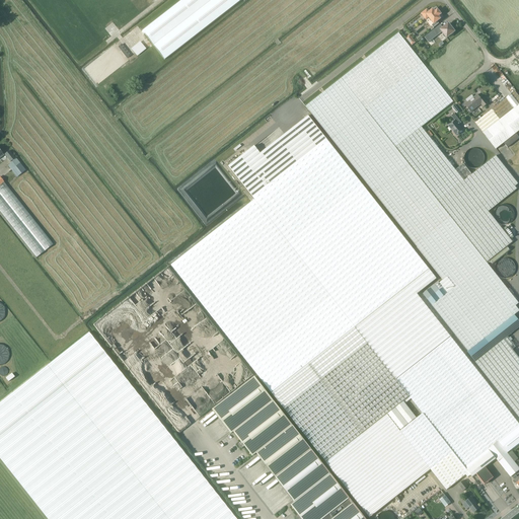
[(180,0),(142,30),(164,60),(240,0),(180,0)]
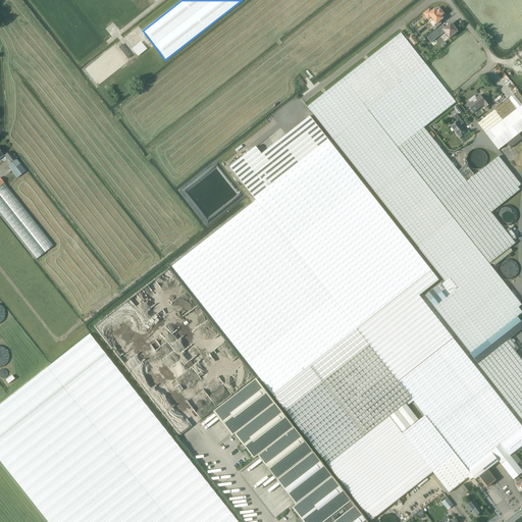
[(431,12),(430,10),(425,14),(429,18),(431,17),(436,23),(434,25),(435,28),(441,23),(439,21),(445,17),(442,15),(444,14),(439,10),(437,12),(435,9),(431,12)]
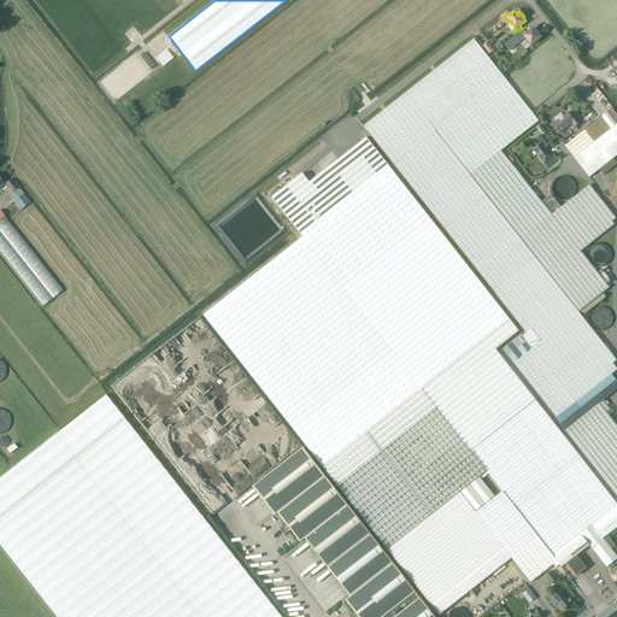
[(532,45),(535,41),(538,41),(540,40),(540,39),(540,37),(533,28),(527,34),(523,30),(515,36),(519,42),(526,37),(527,40),(527,41),(526,42),(528,45),(529,45),(530,45),(532,45)]
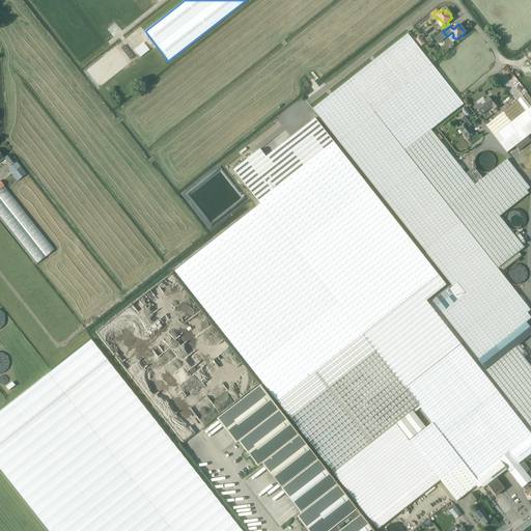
[(527,355),(519,344),(530,334),(530,328),(526,323),(528,320),(530,317),(530,315),(528,312),(530,310),(498,269),(524,248),(499,217),(529,194),(527,191),(530,189),(507,160),(482,178),(474,168),(466,174),(431,131),(464,105),(432,65),(408,33),(312,109),(337,140),(453,286),(449,289),(448,288),(432,301),(437,307),(436,307),(486,370),(520,413),(530,427),(530,366),(524,358),(527,355)]
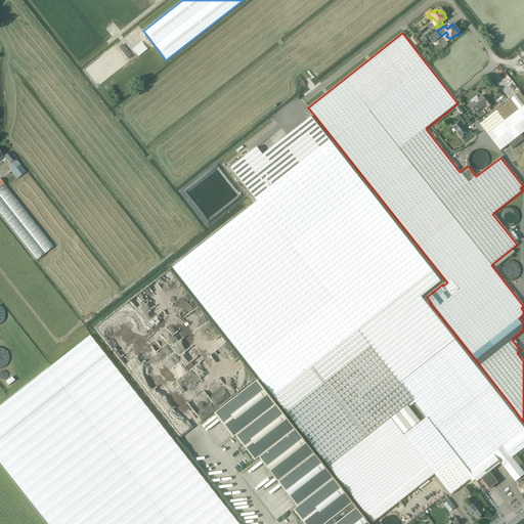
[(410,38),(416,45),(419,43),(413,36),(410,38)]
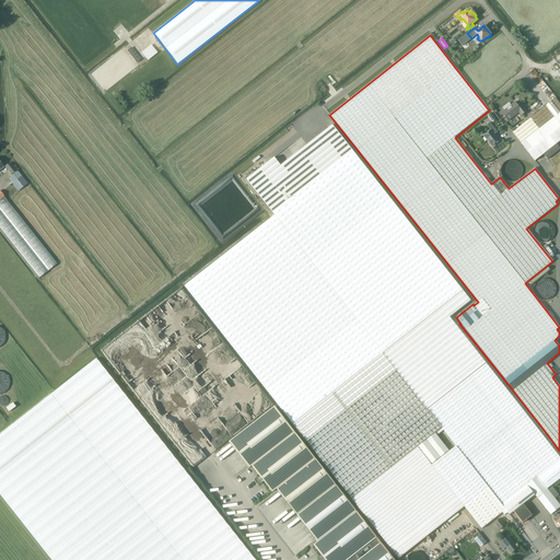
[(131,47),(127,50),(137,63),(141,60),(131,47)]
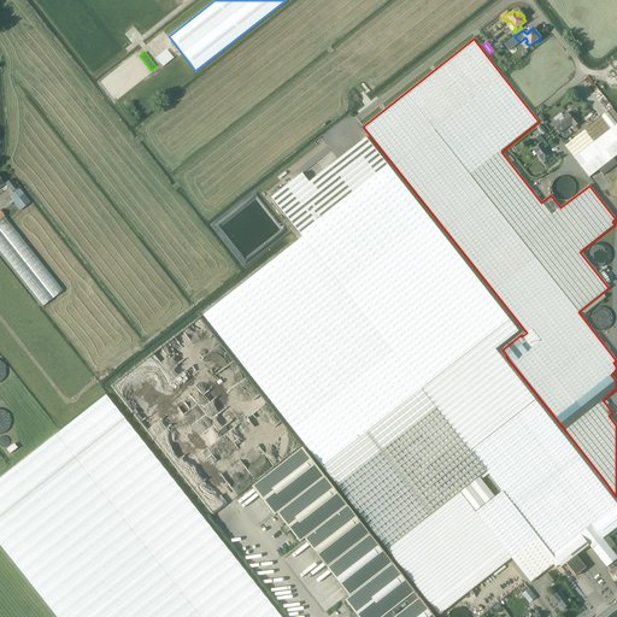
[(616,156),(616,115),(611,109),(564,146),(589,177),(599,170),(603,176),(616,164),(616,163),(613,159),(616,156)]
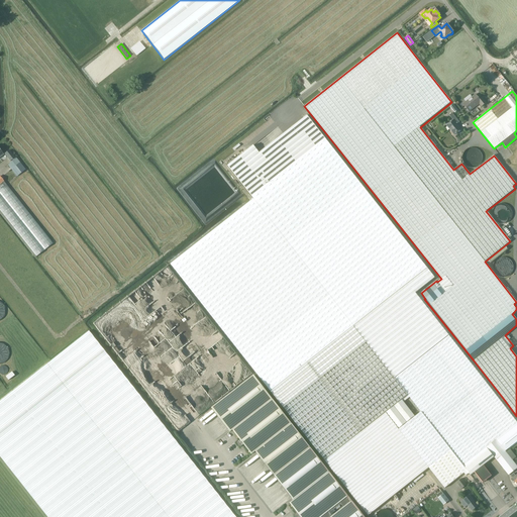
[(473,108),(479,104),(481,107),(486,103),(482,98),(479,100),(477,97),(475,94),(472,97),(462,104),(469,112),(474,109),(473,108)]
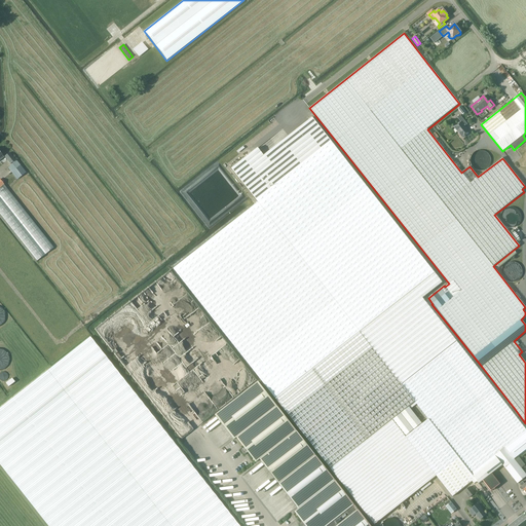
[(461,122),(454,127),(462,138),(468,133),(464,126),(467,124),(459,115),(457,117),(461,122)]
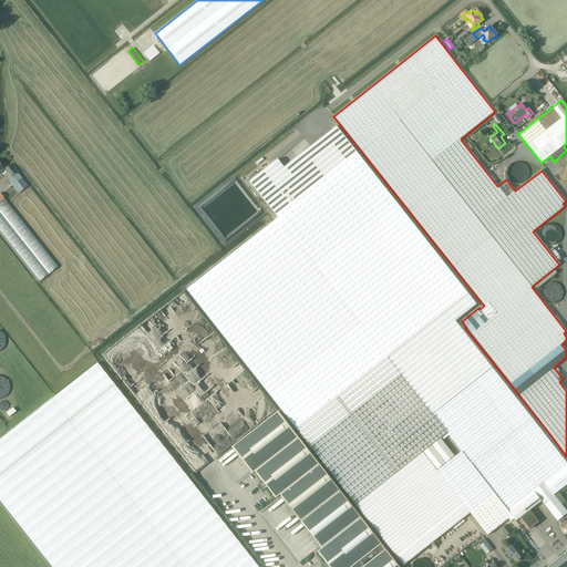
[(424,451),(440,437),(446,432),(388,358),(468,294),(337,126),(285,167),(278,160),(249,182),(278,218),(187,290),(270,395),(359,507),(398,476),(395,473),(424,451)]
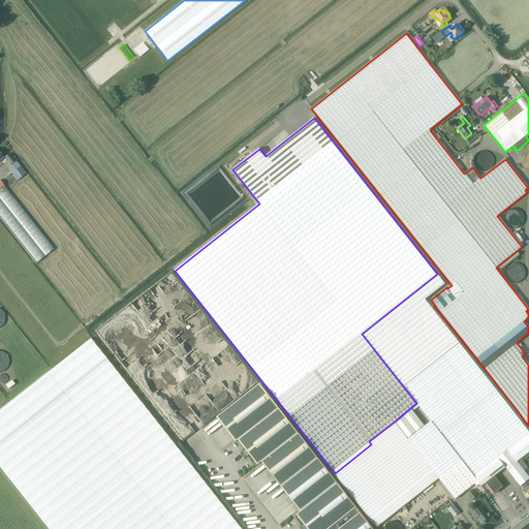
[(10,165),(12,163),(16,161),(9,154),(4,158),(10,165)]
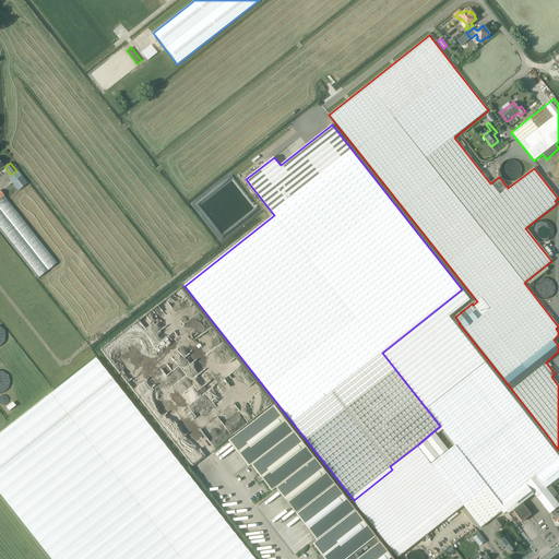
[(14,174),(9,178),(19,191),(27,183),(20,174),(19,174),(16,170),(13,173),(14,174)]
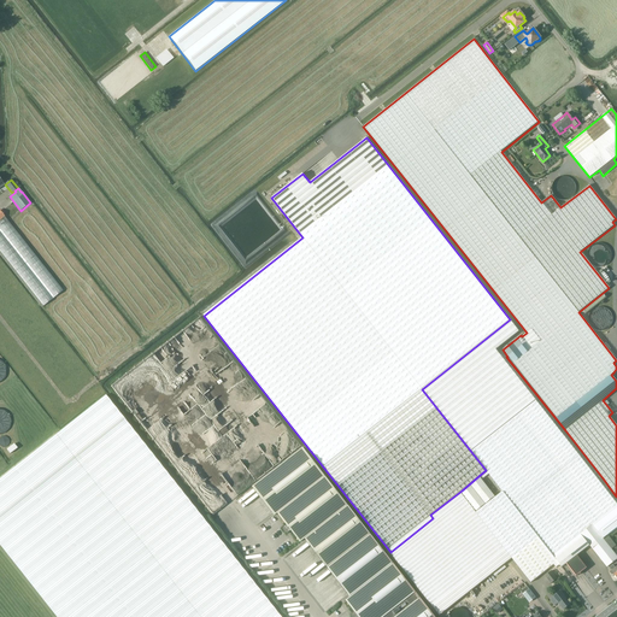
[(0,252),(43,306),(63,291),(5,217),(0,219),(0,252)]
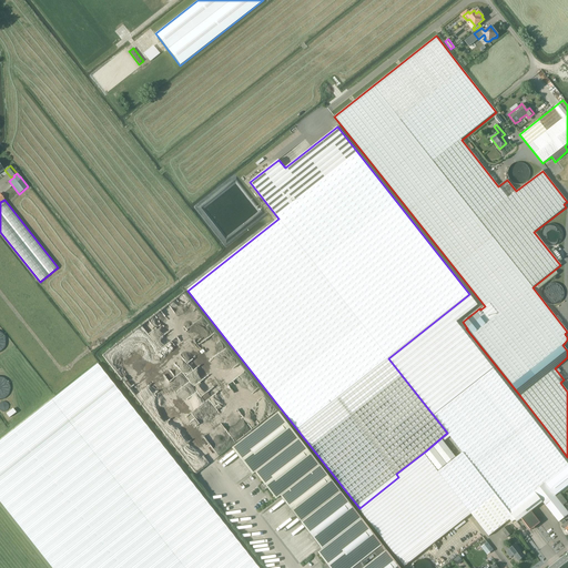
[(500,377),(460,326),(457,323),(478,305),(470,295),(388,358),(414,391),(447,433),(463,454),(509,513),(535,493),(543,503),(543,501),(559,521),(567,514),(567,511),(555,496),(567,485),(567,464),(534,421),(534,419),(500,377)]
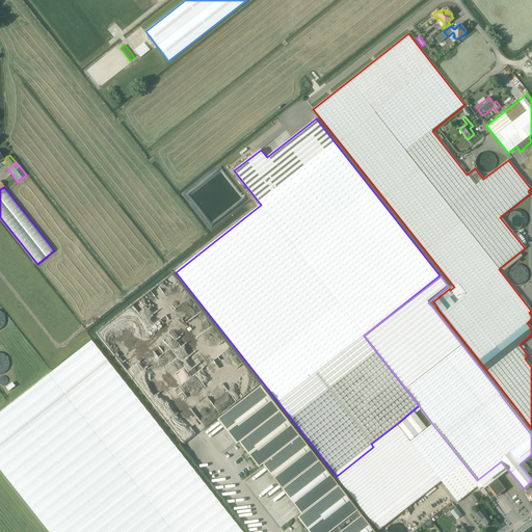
[(159,308),(144,321),(151,327),(165,314),(159,308)]
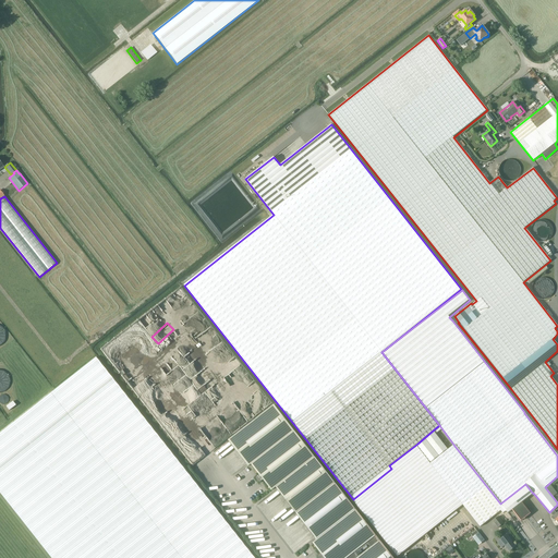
[(157,362),(169,380),(180,374),(179,372),(174,364),(170,367),(169,365),(170,364),(166,356),(157,362)]
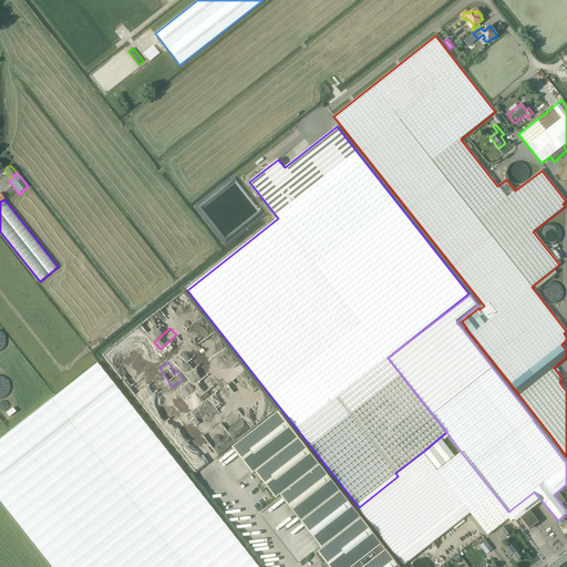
[(0,501),(52,566),(257,566),(96,363),(0,439),(0,501)]
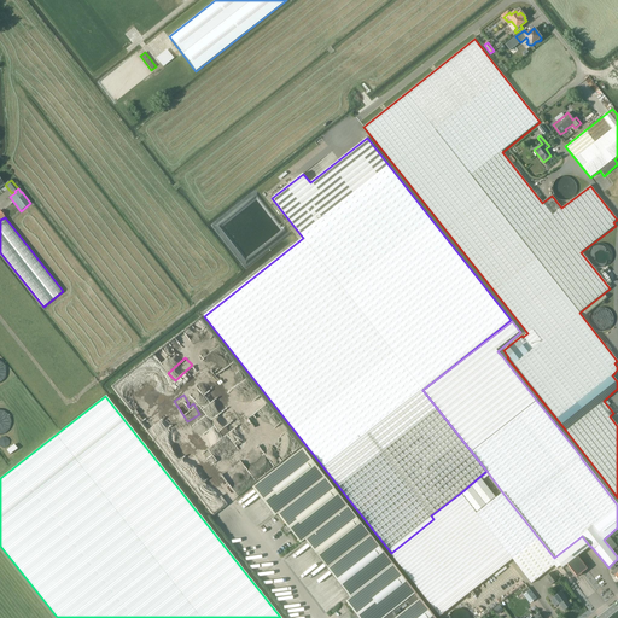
[(266,417),(275,426),(280,421),(274,413),(272,415),(269,413),(266,417)]
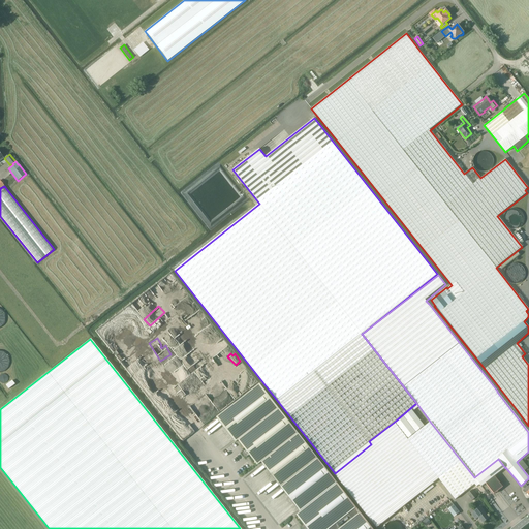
[(0,380),(6,383),(9,376),(3,374),(2,376),(1,375),(0,378),(0,380)]
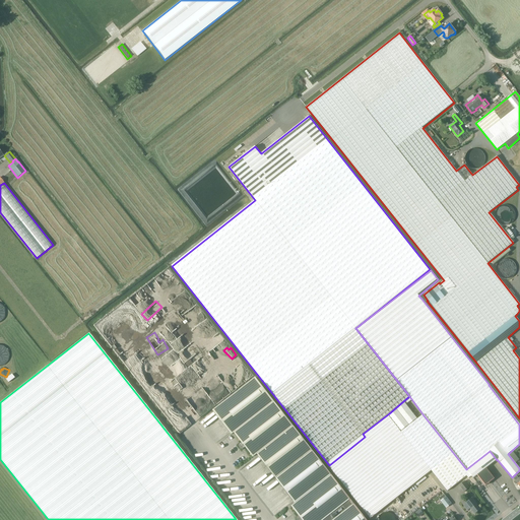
[(5,378),(7,382),(14,377),(11,373),(5,378)]
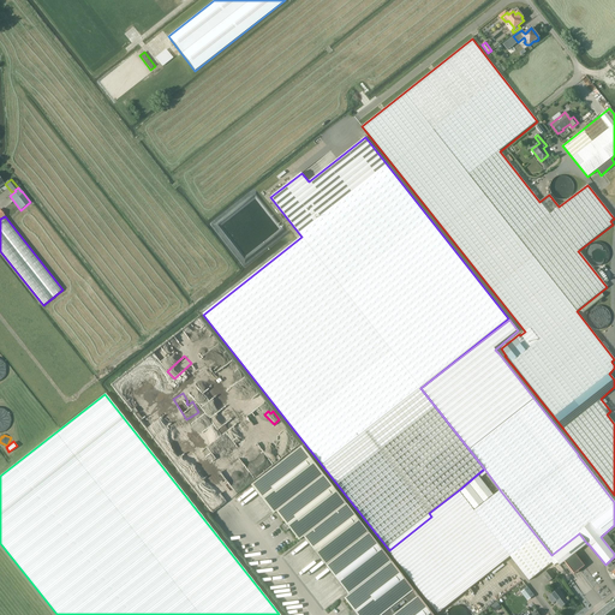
[(302,446),(251,485),(274,514),(276,512),(286,524),(282,526),(284,530),(286,532),(291,529),(299,541),(304,537),(326,565),(369,532),(302,446)]
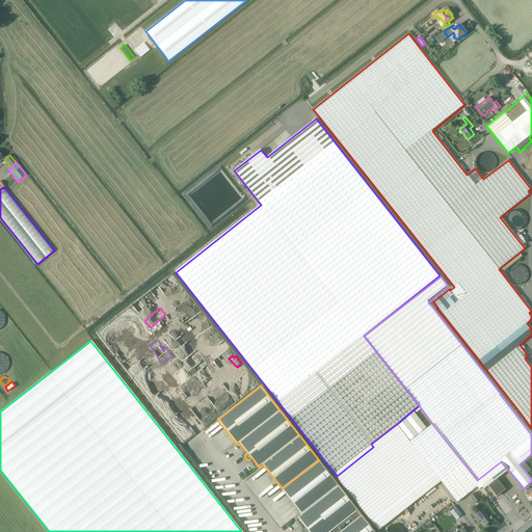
[(194,404),(194,411),(198,419),(198,418),(203,424),(205,424),(204,422),(206,421),(206,419),(203,419),(203,399),(204,401),(207,399),(206,399),(205,397),(197,402),(194,404)]
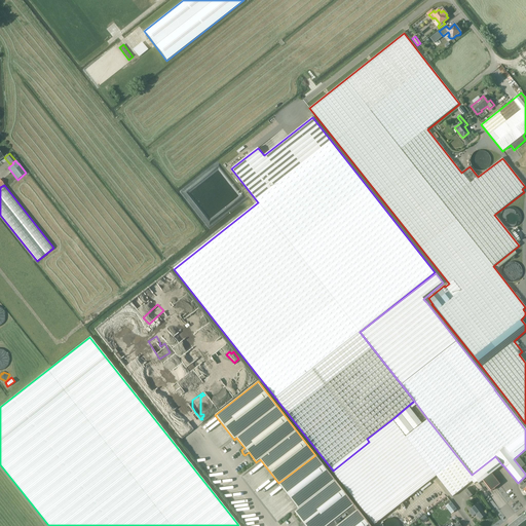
[(453,496),(473,482),(475,484),(478,482),(472,475),(428,420),(422,424),(408,406),(393,418),(407,436),(406,437),(453,496)]
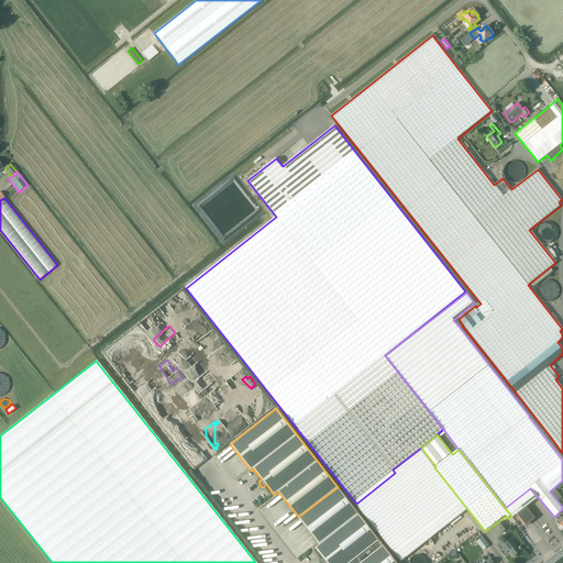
[(298,517),(318,542),(320,544),(316,548),(323,559),(320,561),(320,562),(396,562),(383,545),(379,540),(338,487),(298,517)]
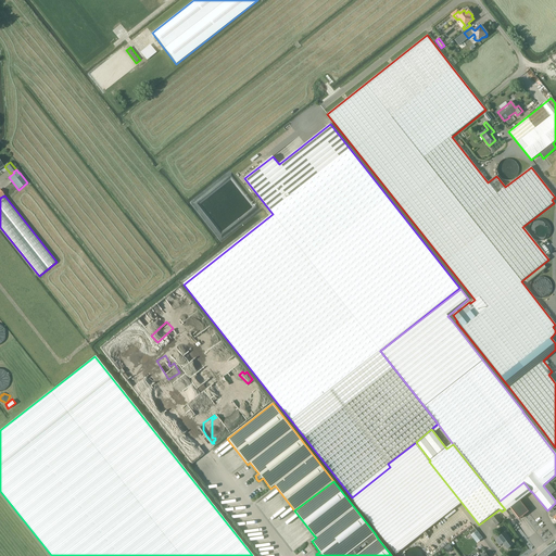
[(531,492),(523,482),(498,502),(505,509),(506,512),(510,508),(519,519),(529,512),(520,501),(531,492)]
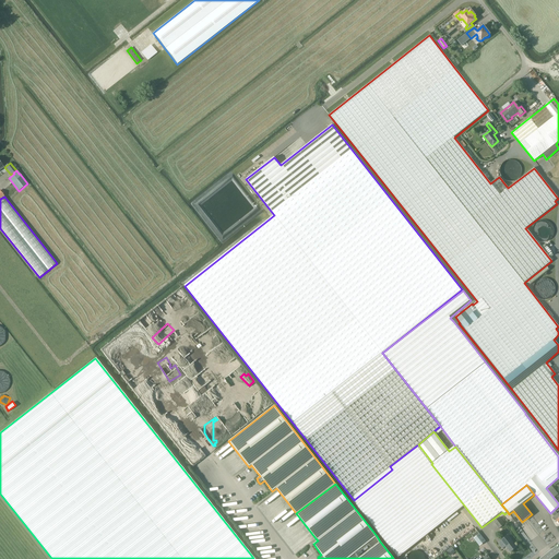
[(506,524),(499,518),(494,522),(499,530),(506,524)]
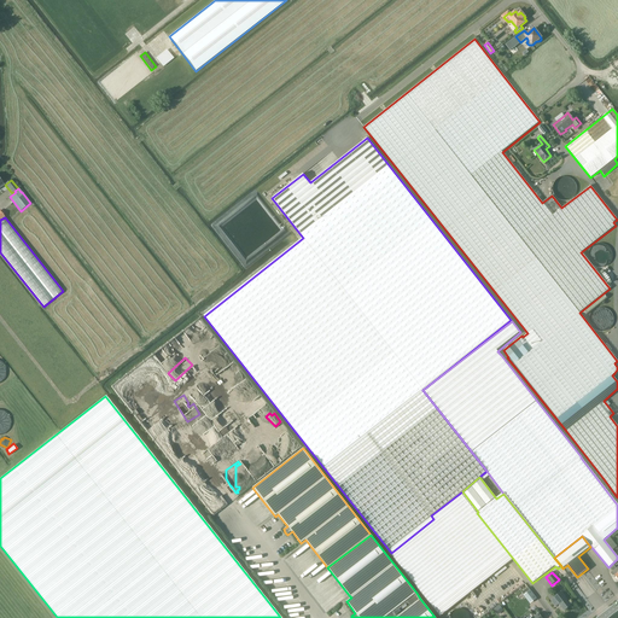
[(530,604),(536,599),(528,588),(522,593),(530,604)]
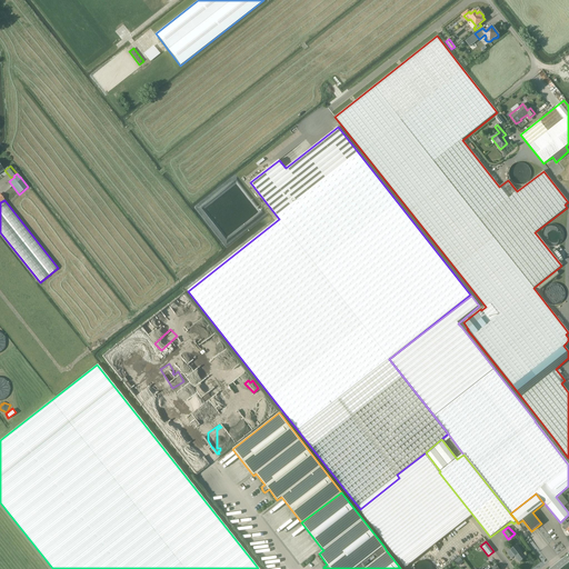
[(517,545),(507,552),(511,558),(515,556),(519,562),(526,557),(517,545)]
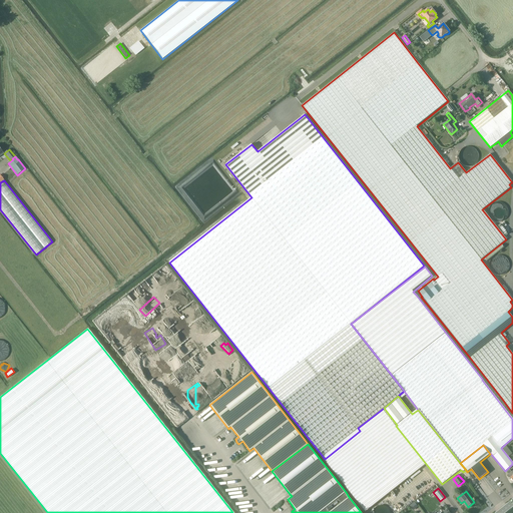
[(414,510),(418,506),(414,501),(410,505),(414,510)]
